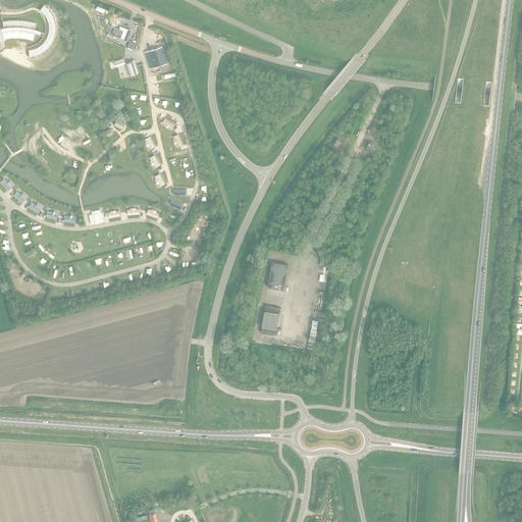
[(29,50),(30,54),(36,53),(39,51),(43,49),(46,47),(48,44),(50,40),(52,36),(53,33),(53,29),(53,23),(52,19),(51,16),(49,12),(46,9),(43,6),(40,10),(42,12),(45,14),(46,16),(48,20),(48,23),(49,27),(48,32),(47,36),(46,39),(44,42),(42,44),(40,46),(37,47),(35,49),(34,49),(29,50)]
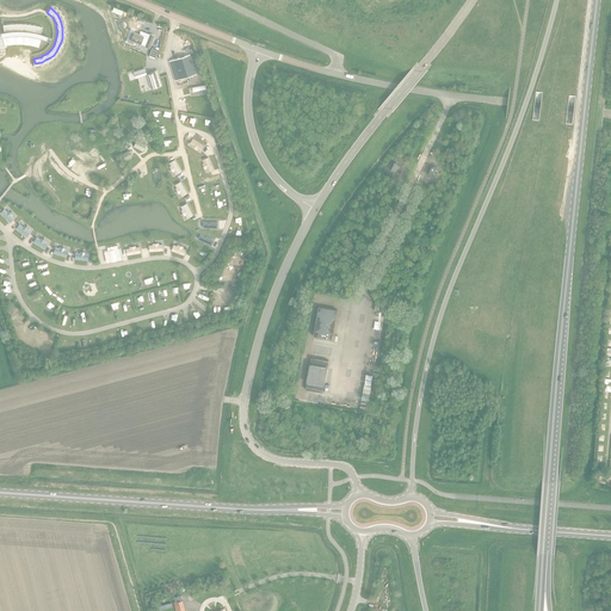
[(0,48),(1,48),(4,48),(5,47),(5,44),(5,43),(10,42),(12,42),(13,42),(16,42),(19,42),(25,42),(26,42),(30,43),(31,43),(35,43),(37,44),(39,37),(47,39),(47,38),(48,37),(39,34),(42,26),(39,26),(37,25),(34,25),(28,24),(24,24),(14,24),(7,24),(5,24),(2,25),(4,32),(0,32),(0,48)]
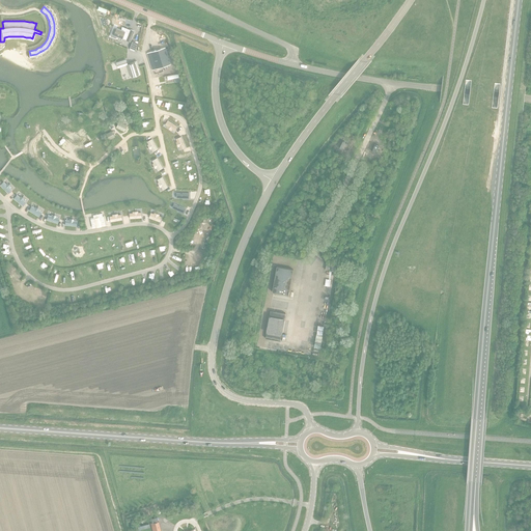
[(127,39),(130,40),(132,35),(127,33),(127,32),(116,28),(113,34),(122,37),(122,35),(128,37),(127,39)]
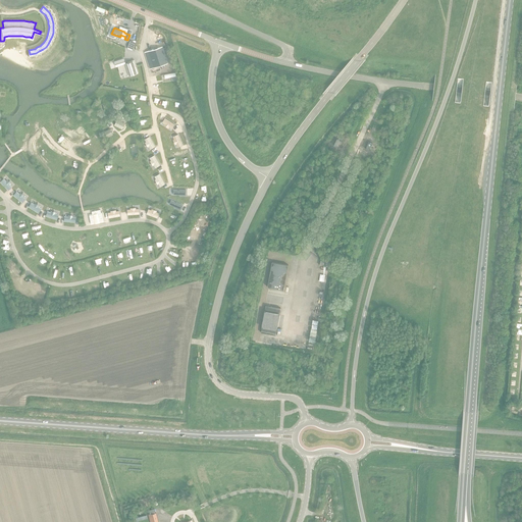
[(144,52),(150,68),(167,63),(161,46),(144,52)]
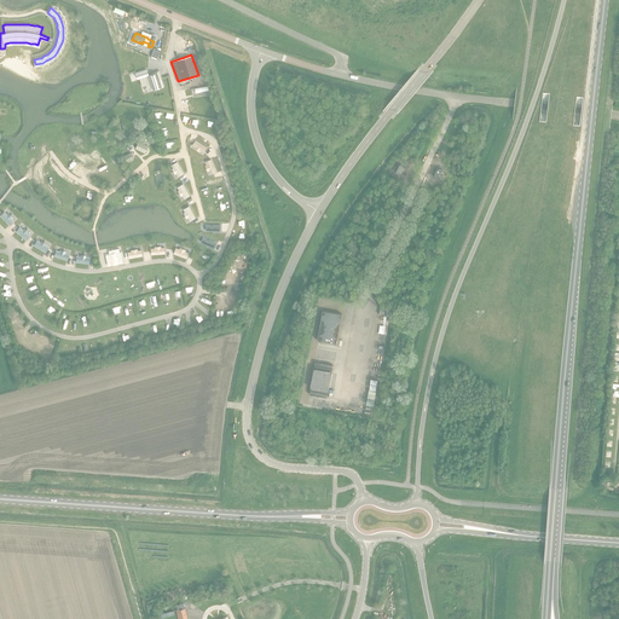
[(160,77),(158,77),(157,74),(149,76),(152,90),(162,86),(160,77)]
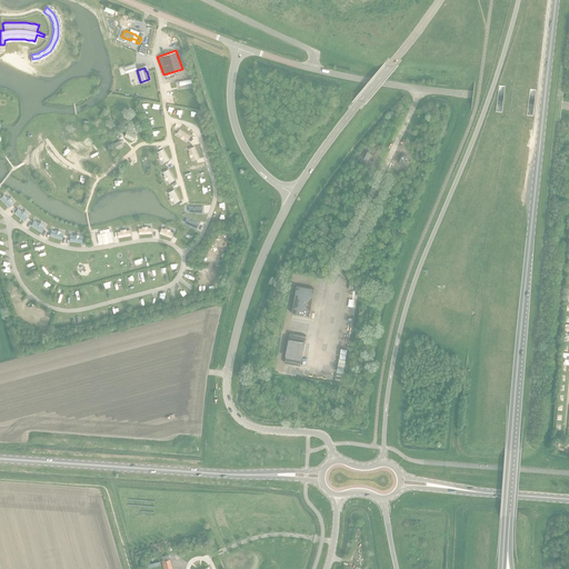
[(187,140),(190,136),(180,129),(177,135),(180,136),(179,138),(183,140),(185,139),(187,140)]
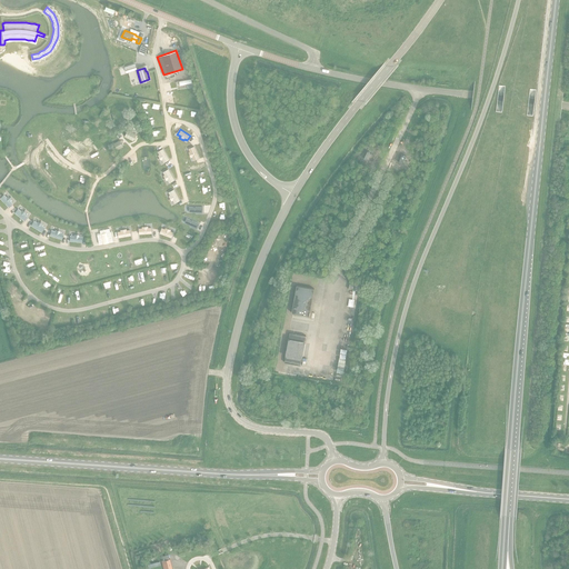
[(136,135),(128,130),(125,137),(132,141),(136,135)]
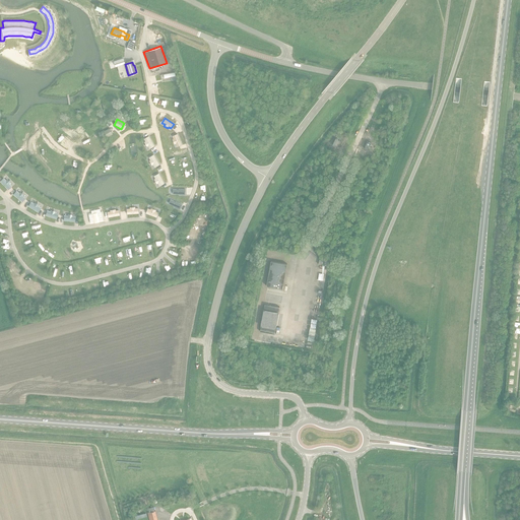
[(113,134),(110,129),(103,132),(106,137),(113,134)]
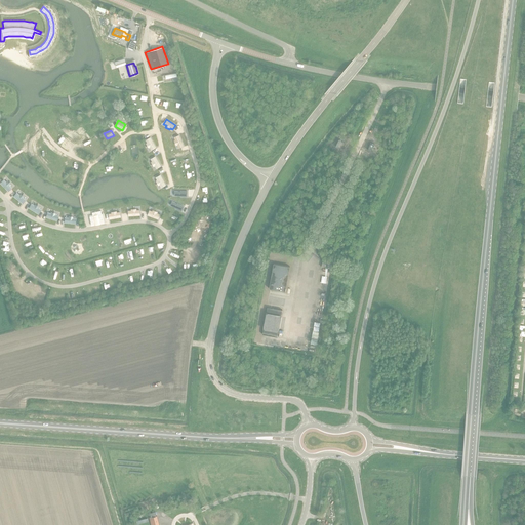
[(178,148),(184,146),(178,135),(174,137),(175,140),(174,140),(176,146),(177,145),(178,148)]
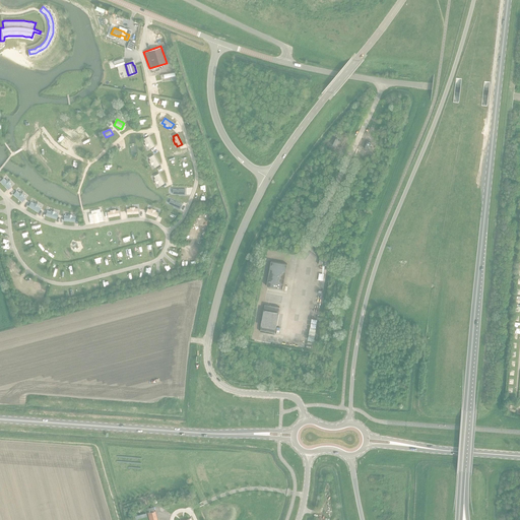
[(150,149),(154,147),(148,136),(143,139),(144,141),(143,142),(146,147),(148,146),(150,149)]
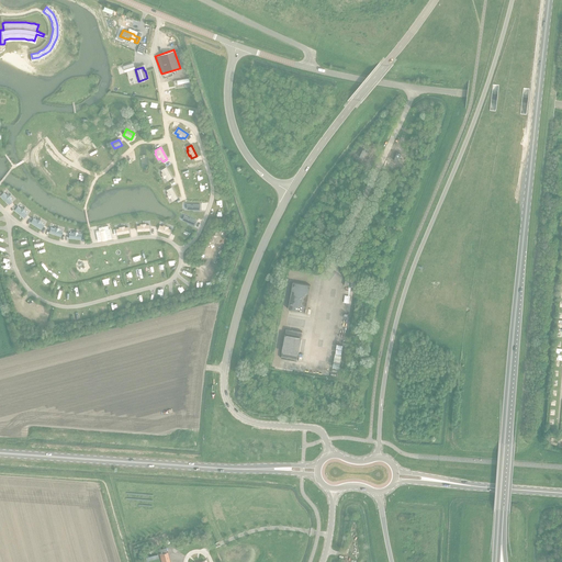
[(167,181),(172,179),(166,167),(160,170),(161,172),(160,173),(164,179),(166,178),(167,181)]
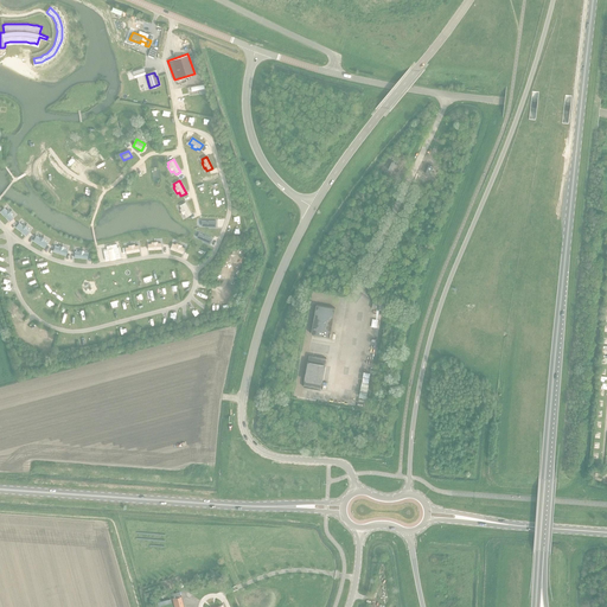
[(186,218),(192,215),(185,202),(179,205),(180,209),(179,209),(183,215),(185,213),(186,218)]
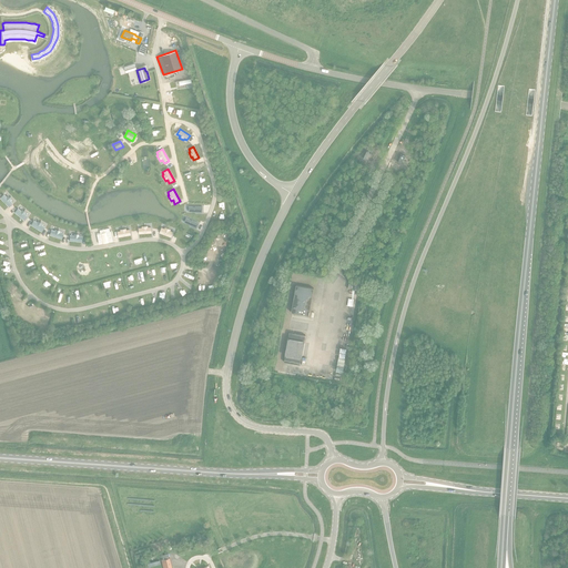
[(0,198),(8,206),(12,203),(10,201),(11,200),(7,196),(6,198),(3,194),(0,196),(0,198)]
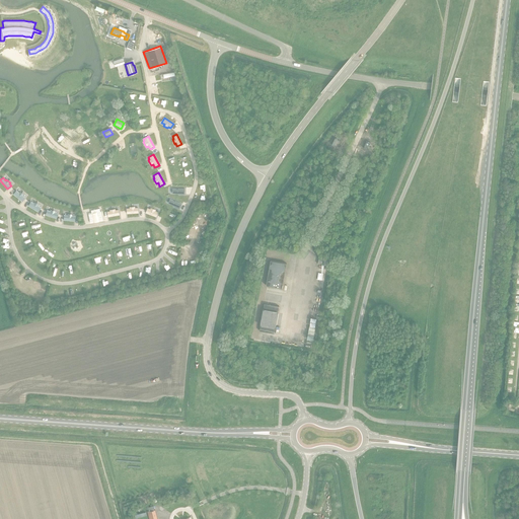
[(19,194),(16,191),(13,195),(21,202),(25,198),(22,196),(23,195),(20,192),(19,194)]
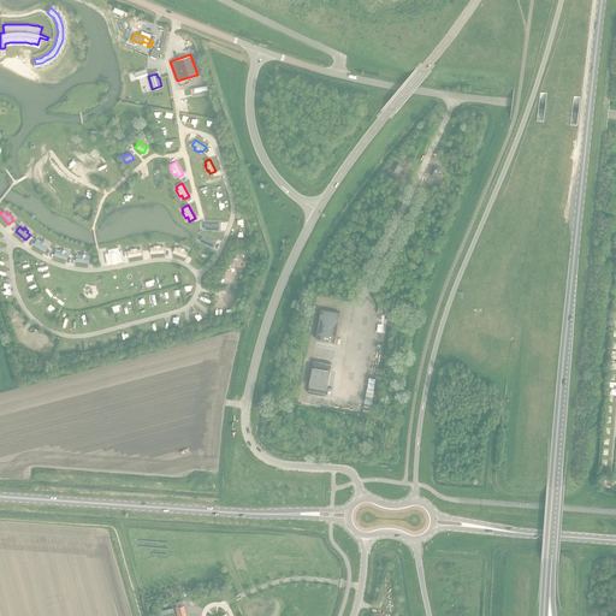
[(214,242),(202,236),(199,242),(212,248),(214,242)]
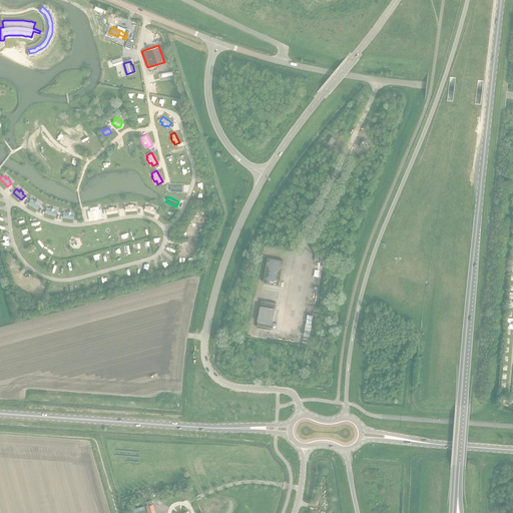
[(37,203),(38,202),(34,199),(33,201),(30,199),(27,203),(37,209),(39,205),(37,203)]
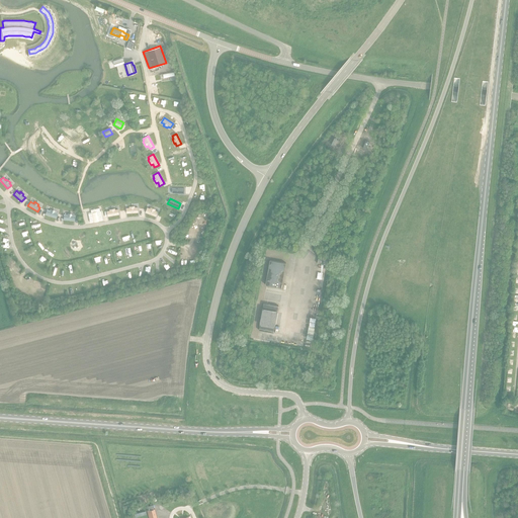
[(88,213),(90,222),(102,220),(101,210),(100,211),(99,207),(91,209),(91,212),(88,213)]
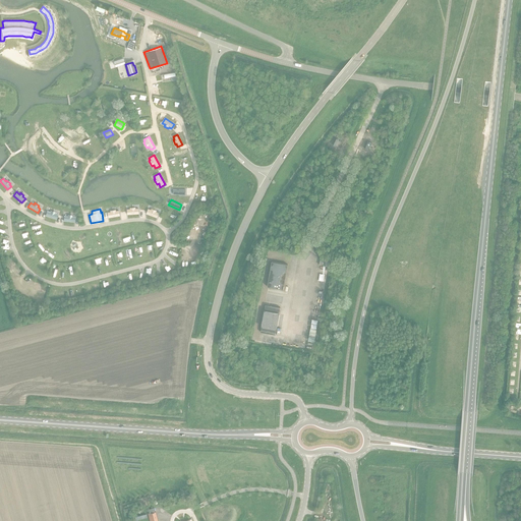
[(151,211),(148,210),(147,214),(157,218),(159,213),(156,212),(156,211),(152,209),(151,211)]
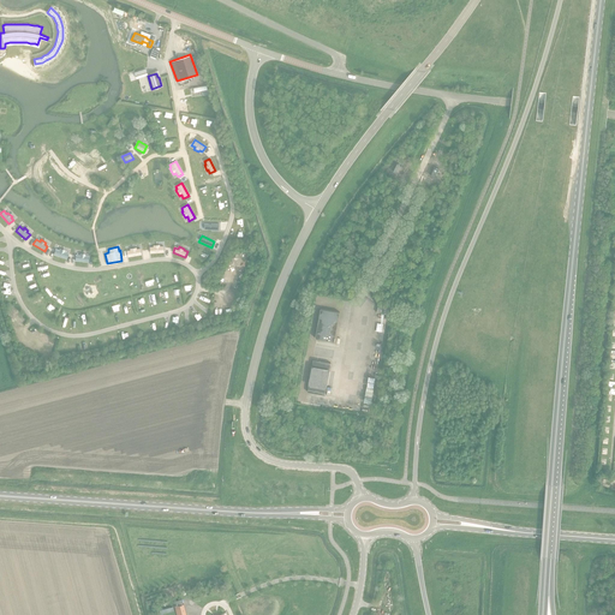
[(59,251),(55,250),(53,255),(66,260),(67,254),(65,252),(65,250),(59,249),(59,251)]
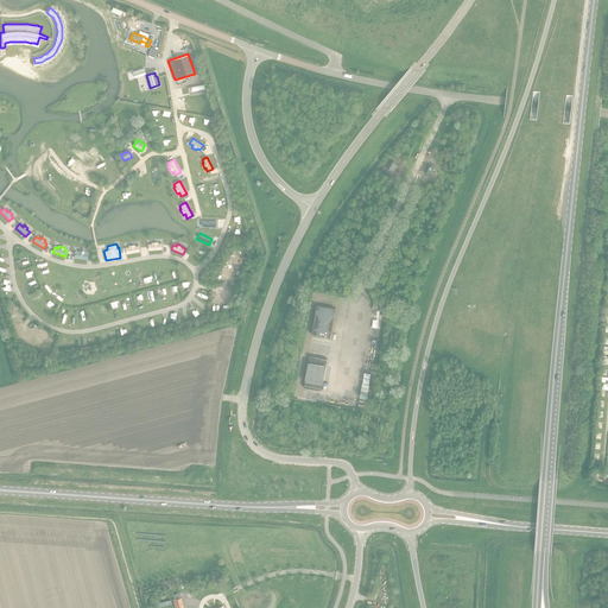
[(346,301),(321,297),(316,329),(340,334),(346,301)]
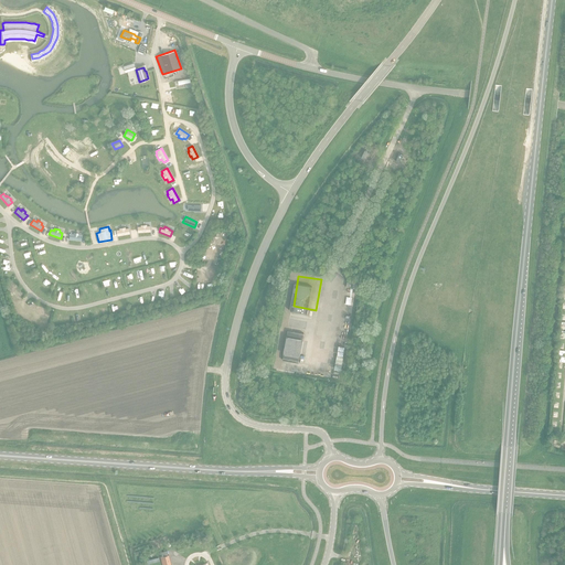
[(160,557),(162,564),(171,564),(169,555),(160,557)]
